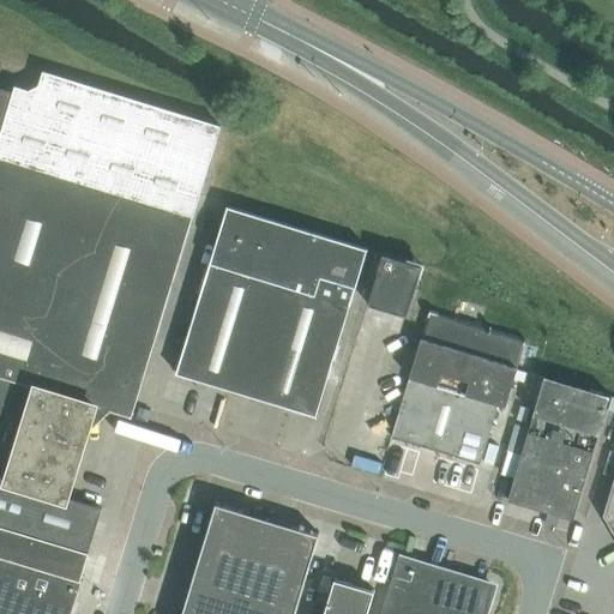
[(8,480),(67,498),(88,433),(108,410),(133,417),(203,187),(221,125),(43,71),(38,86),(29,91),(14,88),(13,92),(0,89),(0,443),(4,444),(8,427),(23,432),(8,480)]
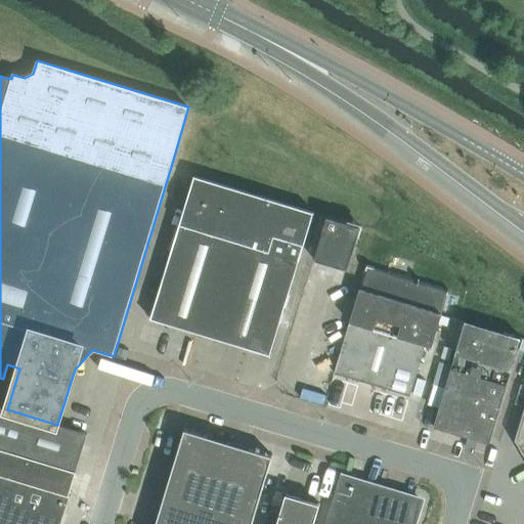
[(151,318),(270,355),(314,213),(194,176),(151,318)]
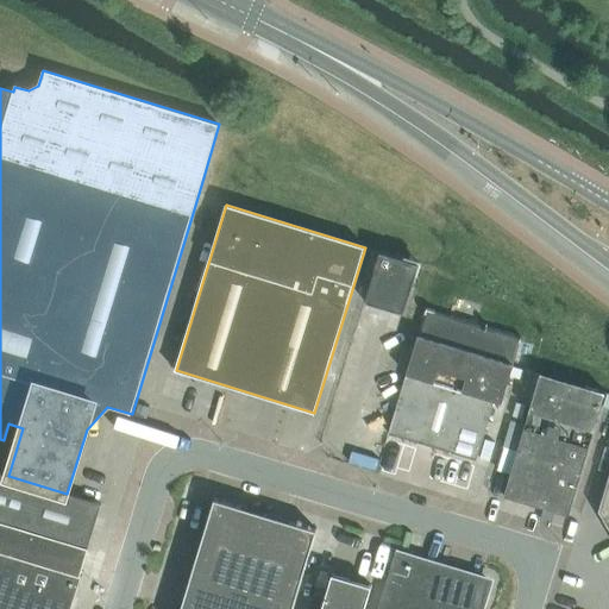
[(381,251),(365,301),(405,314),(420,263),(381,251)]
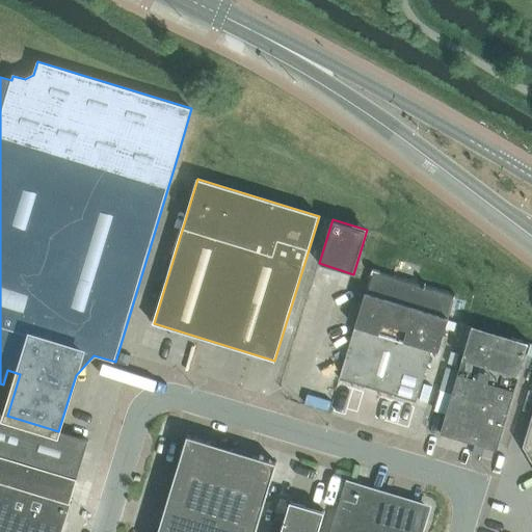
[(339,378),(336,391),(413,415),(416,402),(417,400),(422,382),(427,366),(433,368),(439,352),(443,337),(448,318),(455,294),(425,285),(424,284),(424,285),(372,269),(369,278),(339,378)]
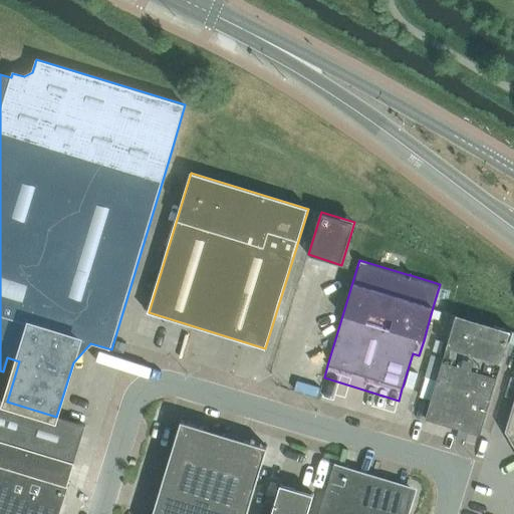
[(426,419),(480,435),(511,331),(457,315),(426,419)]
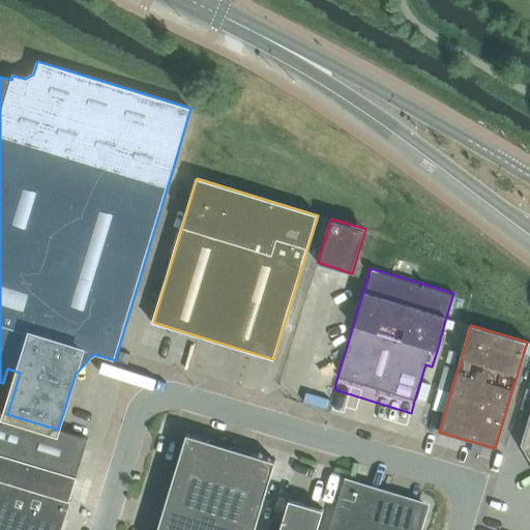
[(0,453),(77,477),(88,439),(58,430),(7,414),(0,411),(0,453)]
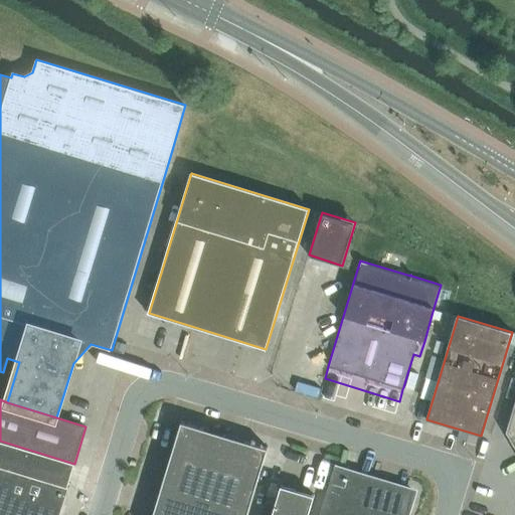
[(247,514),(269,448),(181,421),(152,514),(247,514)]
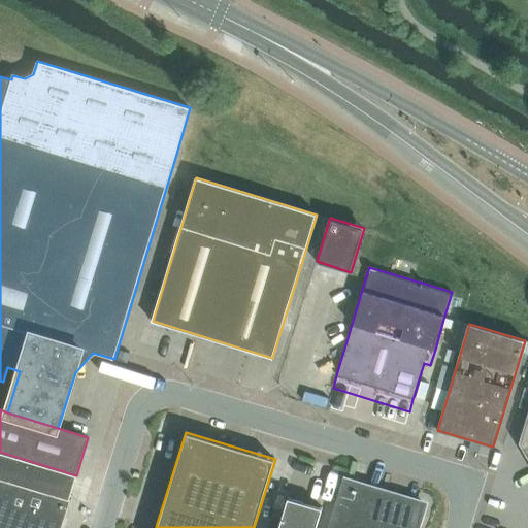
[(62,527),(71,499),(69,499),(73,488),(76,475),(0,452),(0,527),(62,527)]
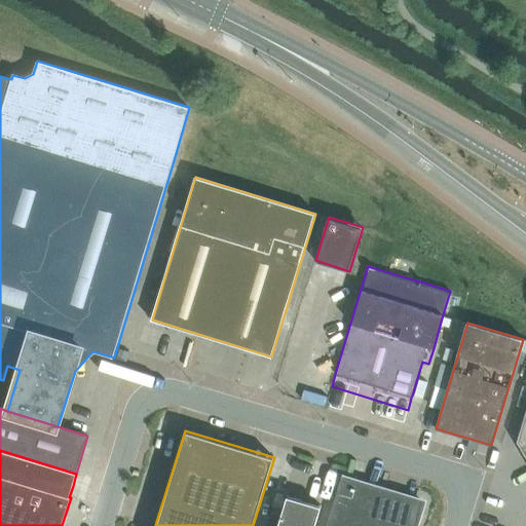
[(327,525),(415,525),(422,502),(342,478),(327,525)]
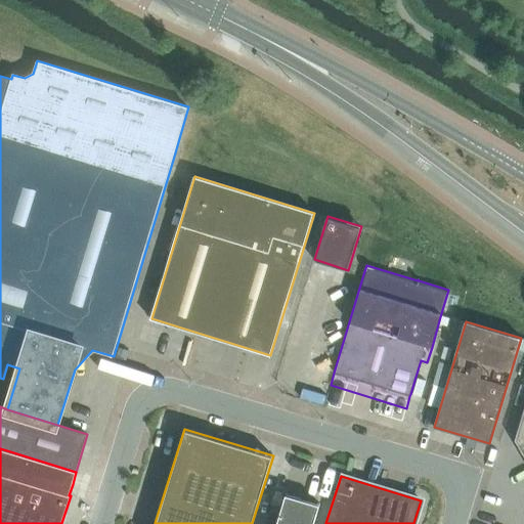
[(275,523),(312,523),(319,504),(285,493),(275,523)]
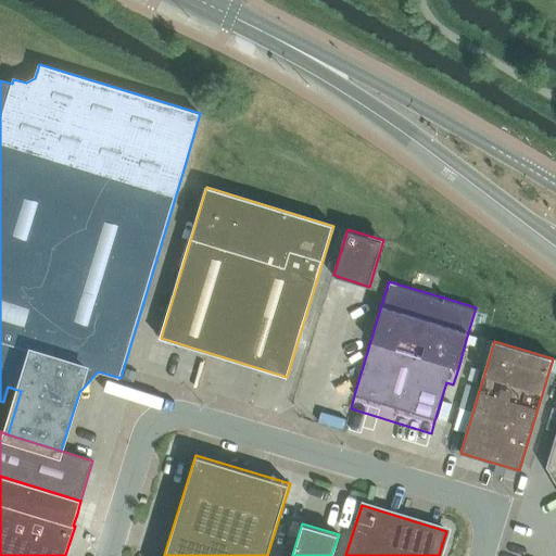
All buildings are outlined.
